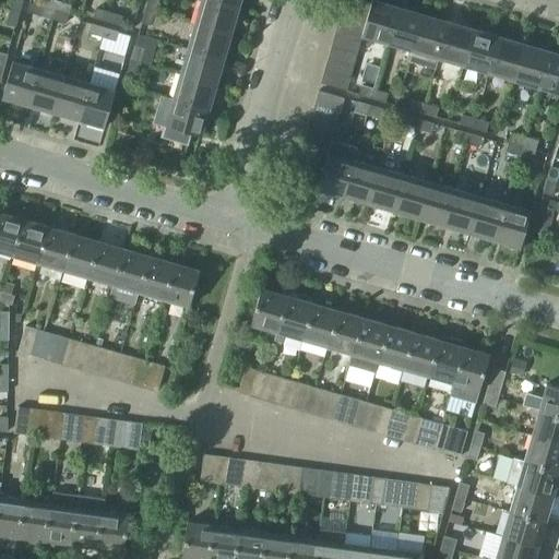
[(18,0),(12,0),(9,12),(19,14),(22,1),(18,0)]
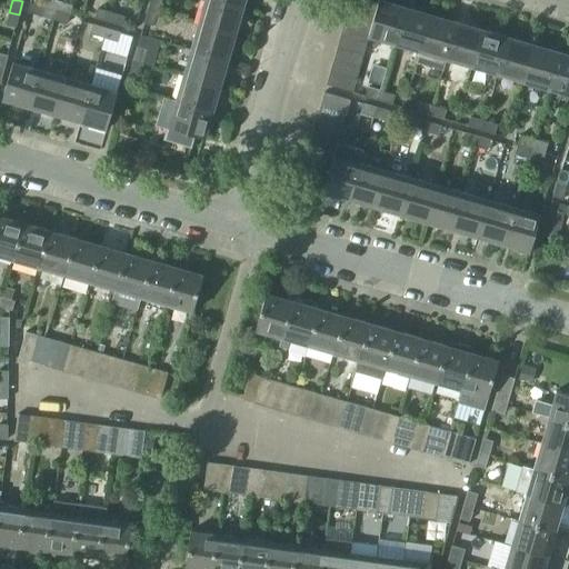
[(52,0),(43,0),(42,8),(56,11),(59,2),(52,0)]
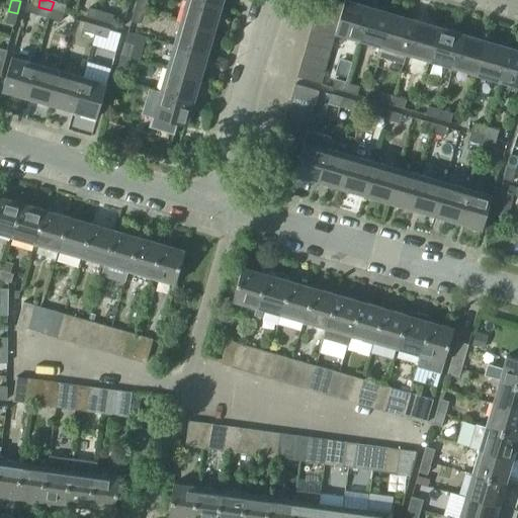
[(137,0),(135,9),(143,11),(146,0),(137,0)]
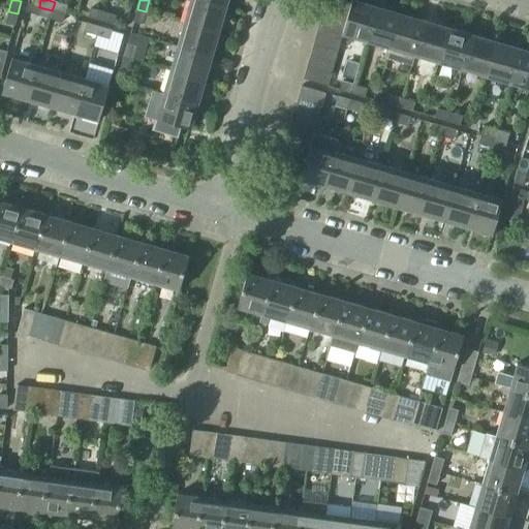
[(197,0),(190,0),(184,23),(218,32),(225,8),(197,0)]
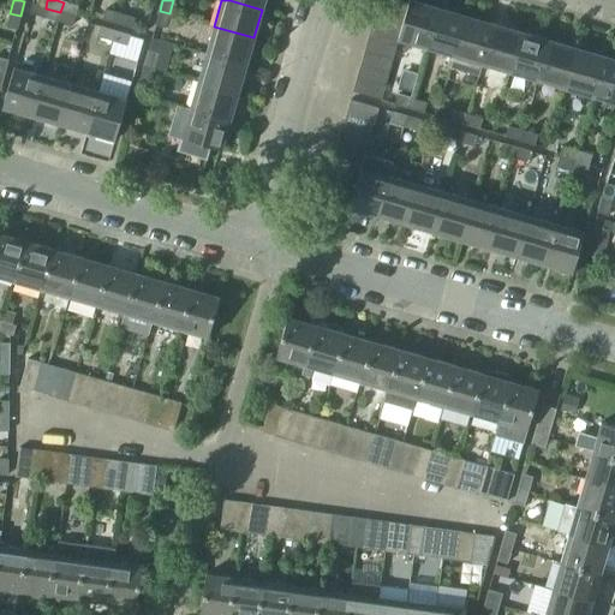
[(389,0),(378,0),(376,11),(404,19),(407,5),(389,0)]
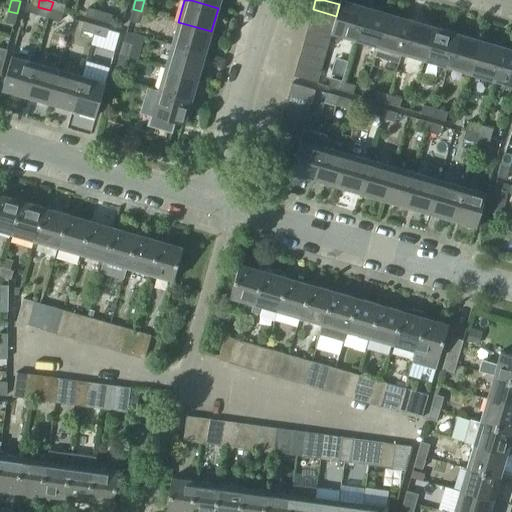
[(331,34),(353,41),(364,7),(340,0),(339,4),(336,16),(333,27),(331,34)]
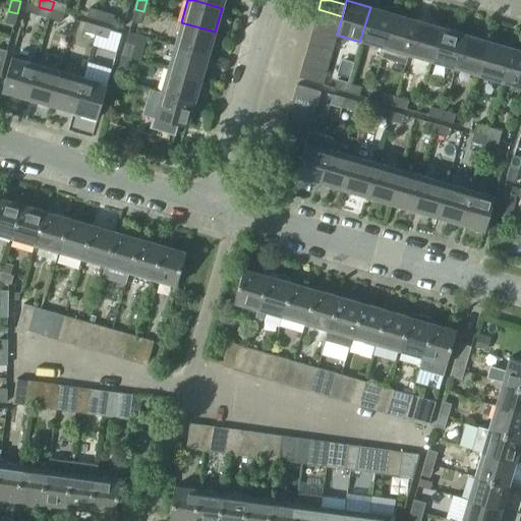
[(54,2),(51,10),(63,13),(66,5),(54,2)]
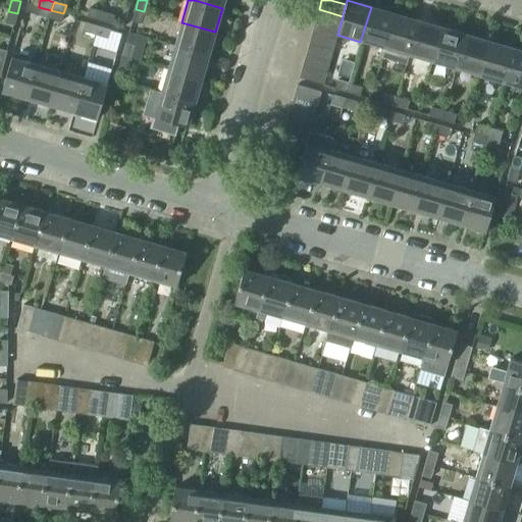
[(37,15),(49,18),(51,10),(39,7),(37,15)]
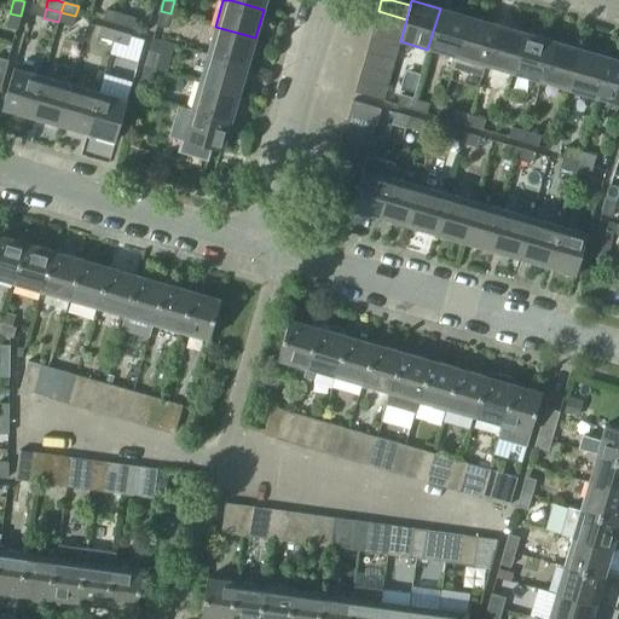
[(427,50),(456,57),(468,17),(440,9),(427,50)]
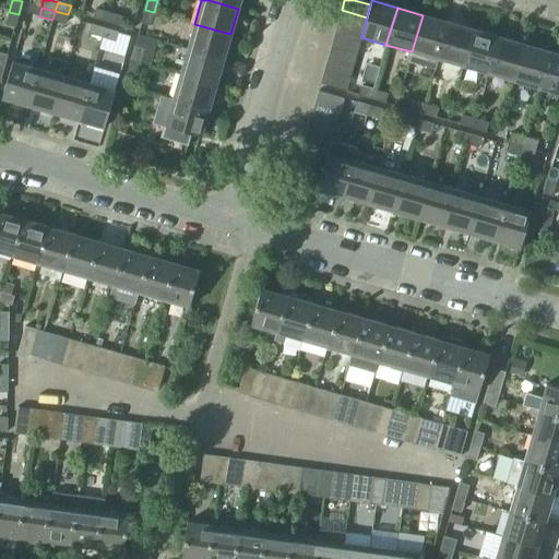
[(93,19),(106,22),(109,13),(95,9),(93,19)]
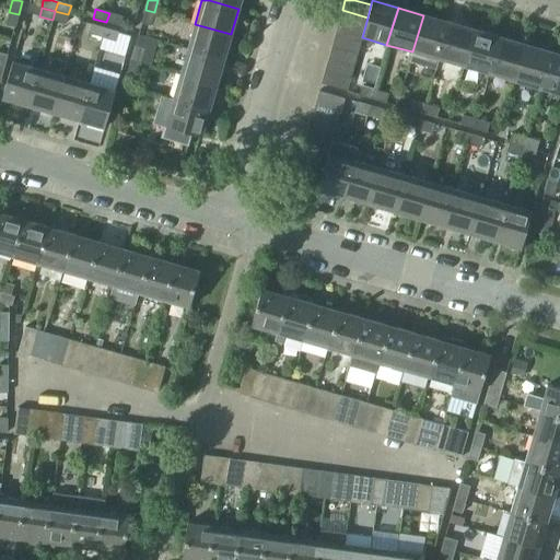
[(154,12),(146,10),(141,23),(151,25),(154,12)]
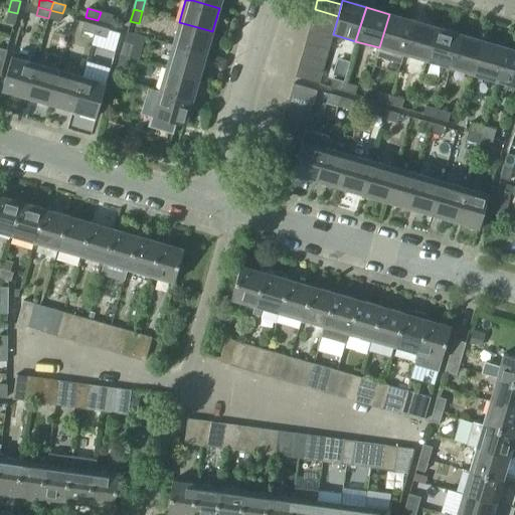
[(315,9),(311,20),(335,27),(338,16),(315,9)]
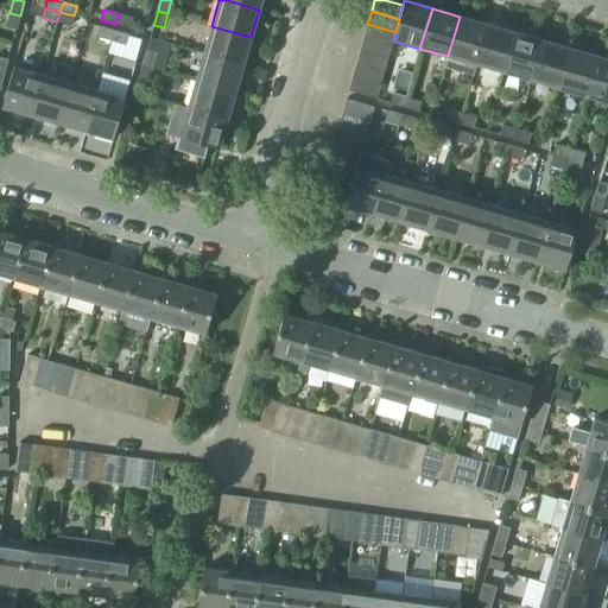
[(59,12),(57,21),(71,26),(74,16),(59,12)]
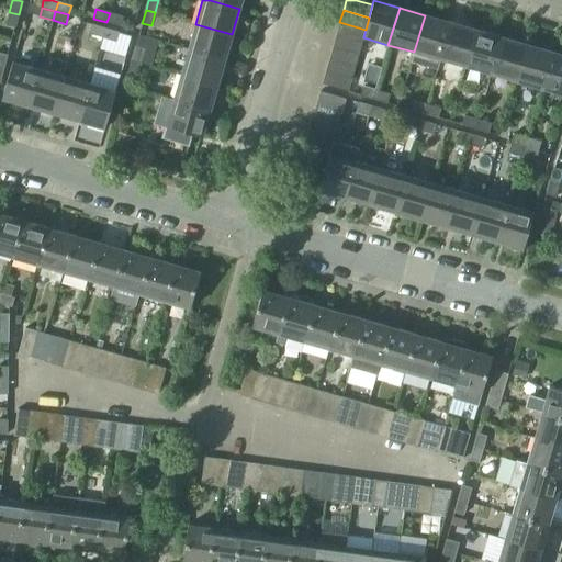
[(19,14),(9,12),(6,25),(14,27),(19,14)]
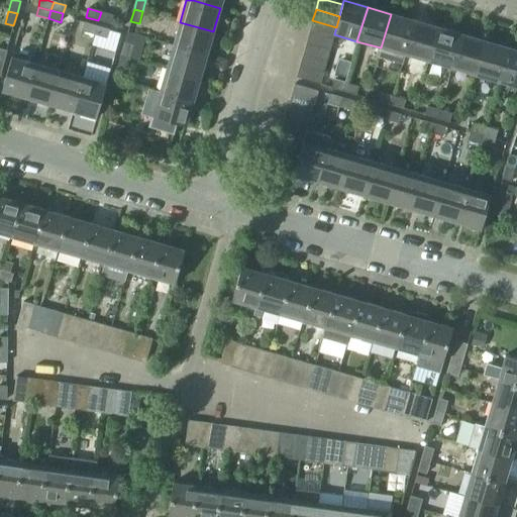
[(101,12),(98,20),(110,24),(113,15),(101,12)]
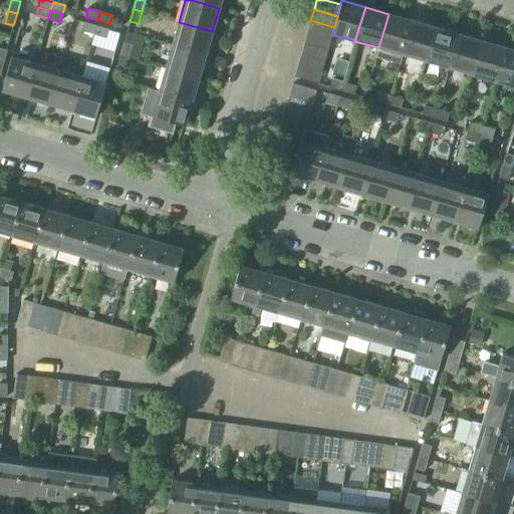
[(389,14),(378,47),(376,56),(399,63),(402,54),(412,20),(389,14)]
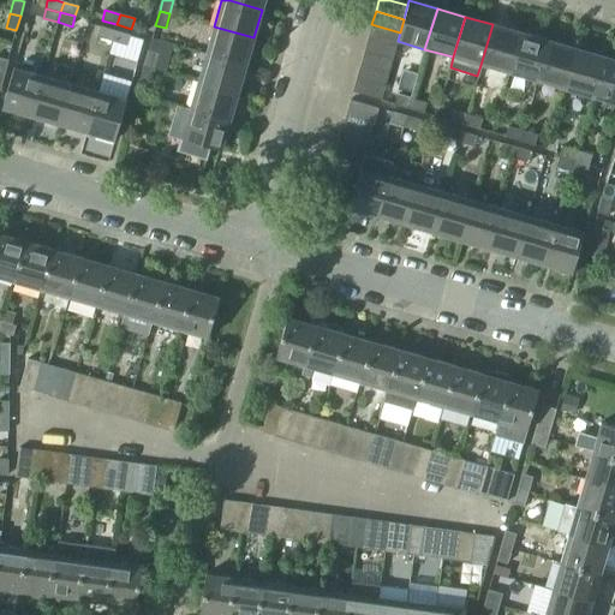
[(371,24),(368,37),(395,46),(398,41),(400,33),(371,24)]
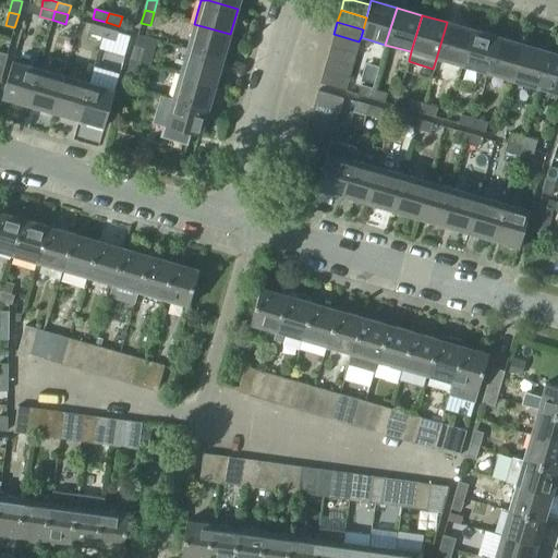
[(436,59),(461,67),(472,29),(447,22),(436,59)]
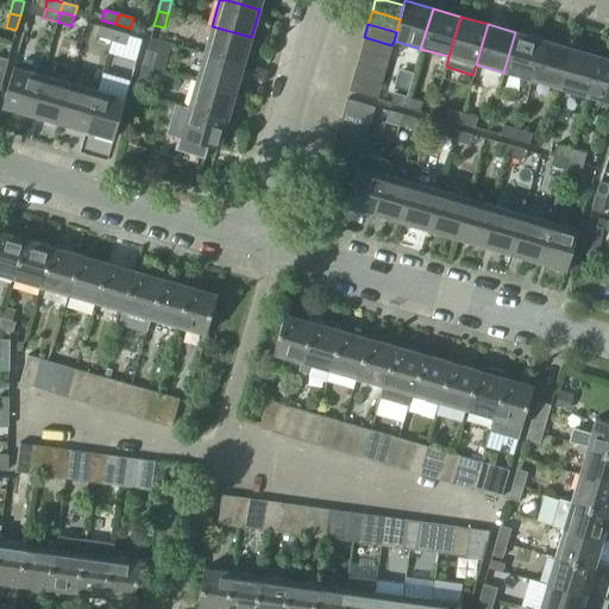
[(212,26),(203,54),(243,64),(251,37),(212,26)]
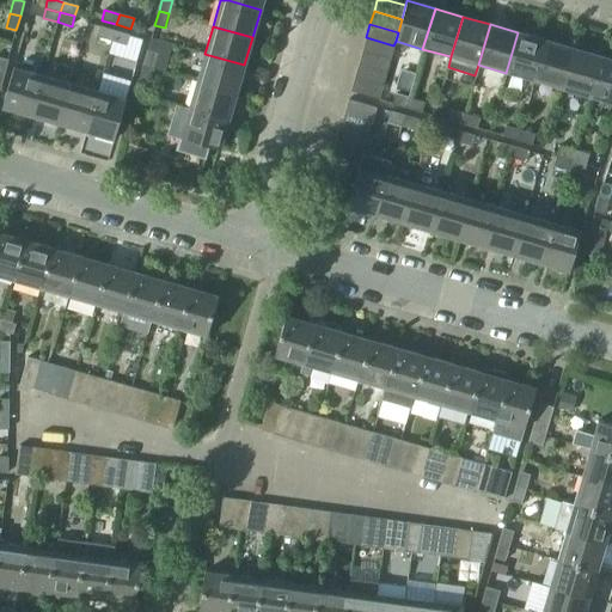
[(97,37),(111,42),(114,31),(99,28),(97,37)]
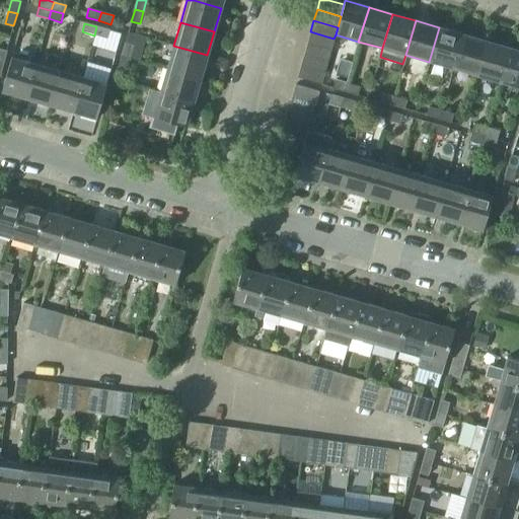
[(96,26),(94,35),(106,39),(109,30),(96,26)]
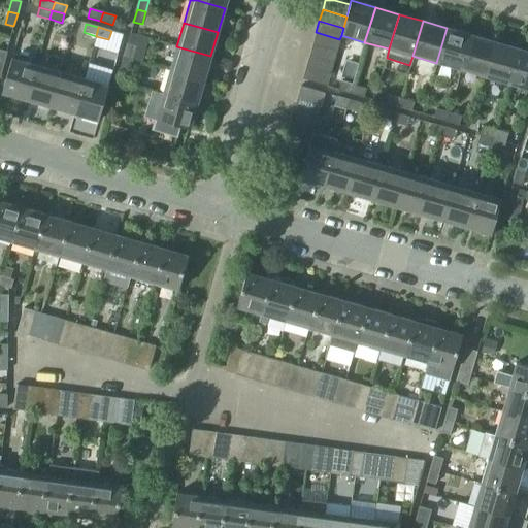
[(436,63),(461,69),(471,35),(447,28),(436,63)]
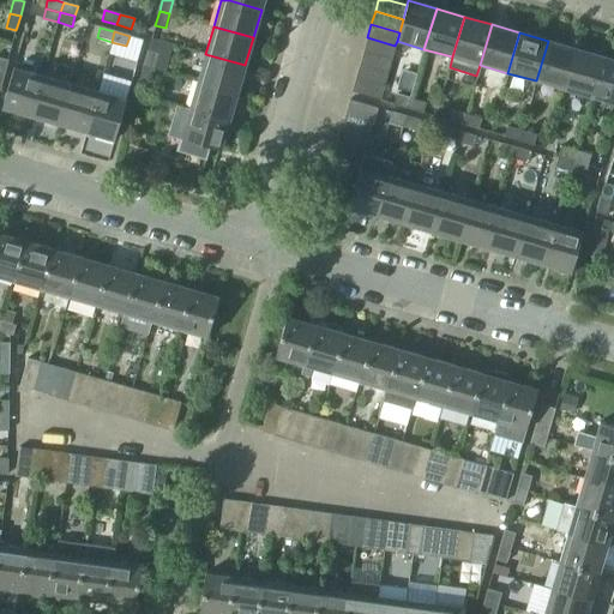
[(367,37),(363,50),(391,59),(395,46),(367,37)]
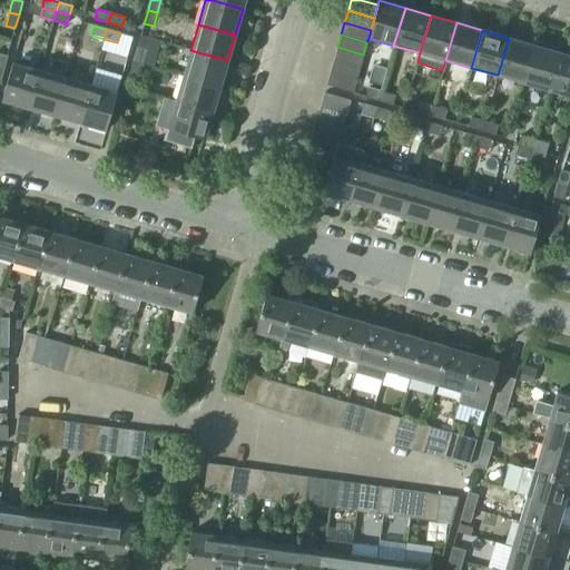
[(498,75),(523,82),(534,46),(509,38),(498,75)]
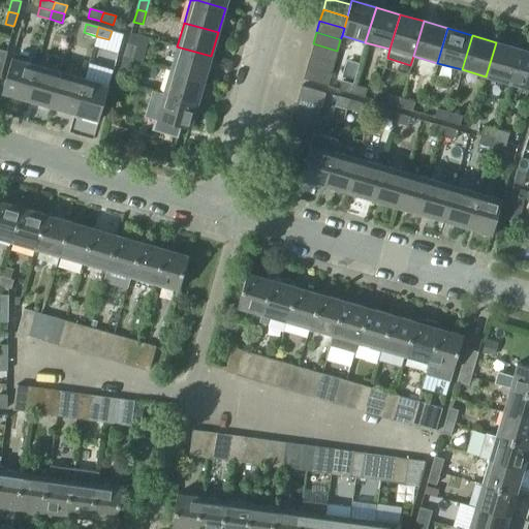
[(486,76),(509,84),(520,49),(496,42),(486,76)]
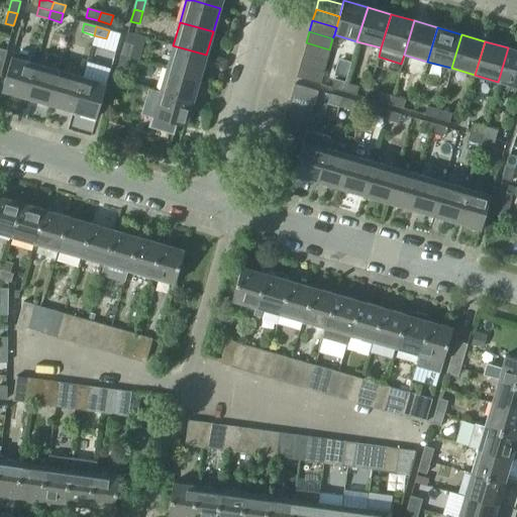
[(306,42),(303,55),(326,61),(329,49),(306,42)]
